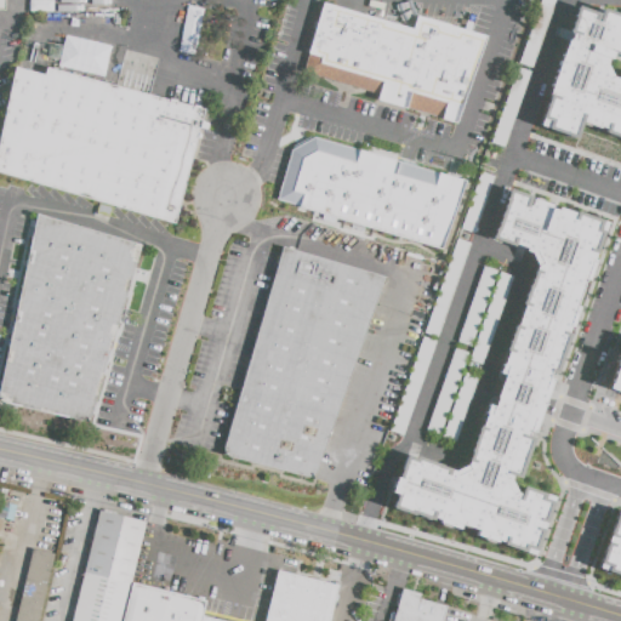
[(486,36),(456,124),(376,101),(379,95),(302,70),(323,3),(412,30),(417,15),(486,36)]
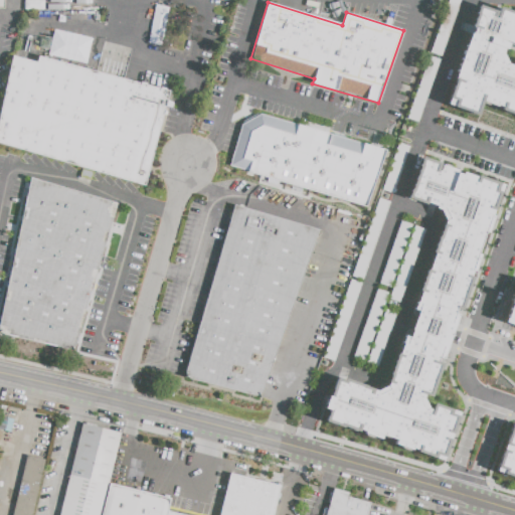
[(474,4),(495,11),(496,6),(514,12),(514,35),(508,56),(514,58),(514,115),(484,104),(479,115),(442,103),(474,4)]
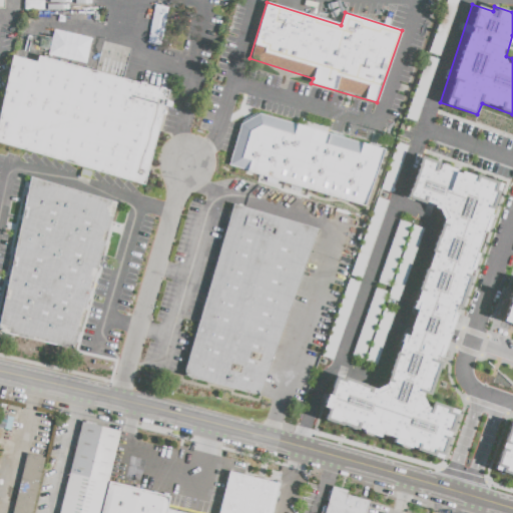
[(14,56),(0,107),(0,143),(145,182),(169,91),(39,56),(37,62),(14,56)]
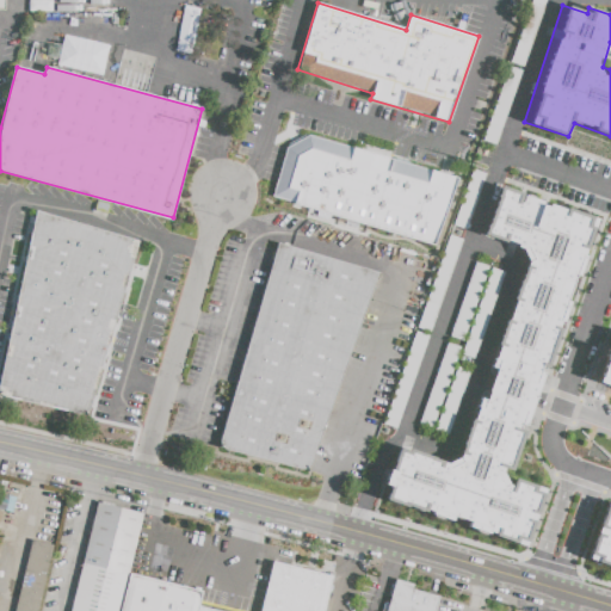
[(461,180),(437,248),(296,205),(276,198),(289,149),(310,136),(461,180)]
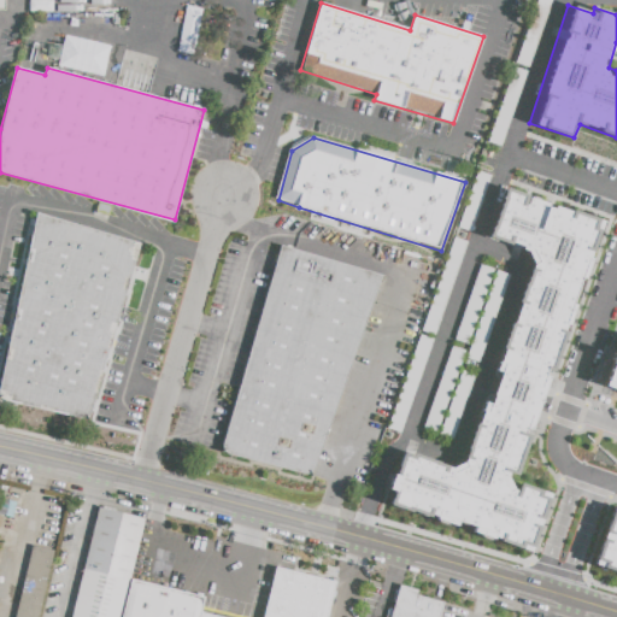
[(501,186),(615,219),(518,479),(551,493),(529,551),(383,500),(388,489),(378,485),(382,470),(392,472),(397,453),(444,468),(459,462),(527,264),(522,252),(483,235),(501,186)]
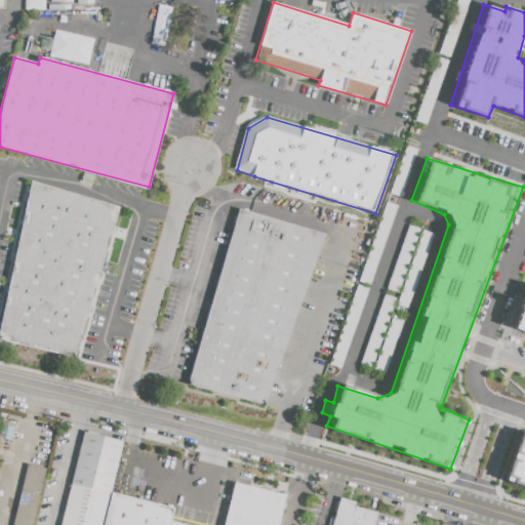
[(31,180),(0,323),(0,338),(2,340),(70,357),(75,354),(78,347),(120,208),(31,180)]
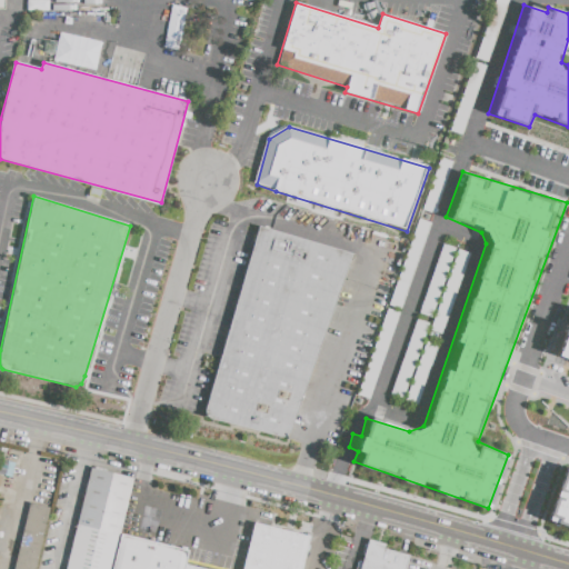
[(259,227),(205,410),(206,417),(209,419),(279,437),(287,437),(290,433),(307,383),(321,388),(329,366),(315,360),(352,255),(259,227)]
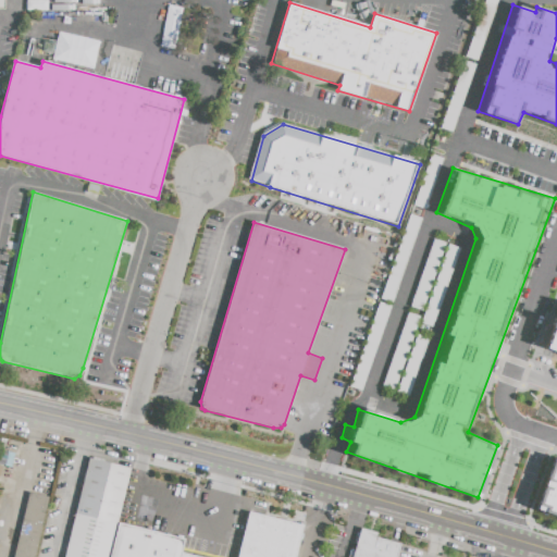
[(556,319),(546,316),(535,345),(556,353),(556,456),(552,455),(532,509),(556,517),(556,319)]
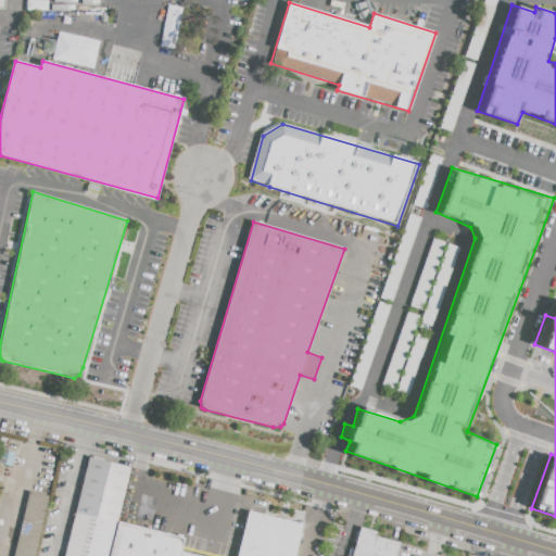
[(62,555),(109,555),(117,522),(130,469),(87,458),(62,555)]
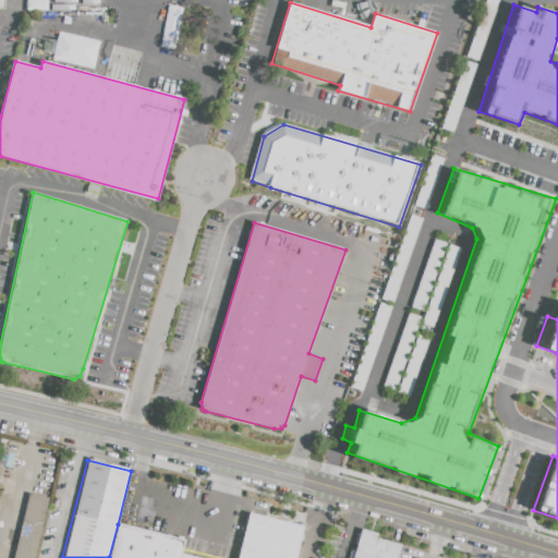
[(49,499),(35,557),(13,557),(28,494),(49,499)]
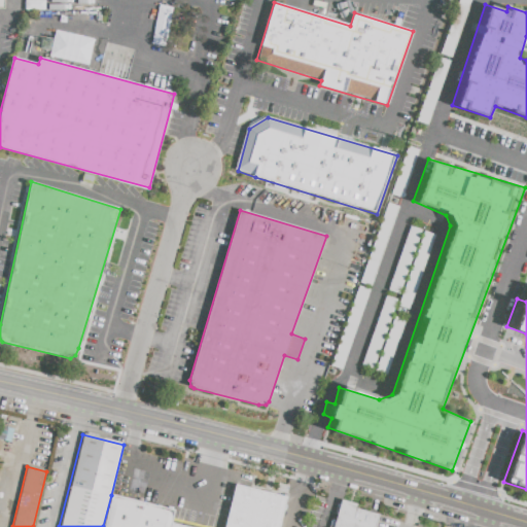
[(236,485),(225,526),(279,526),(286,497),(236,485)]
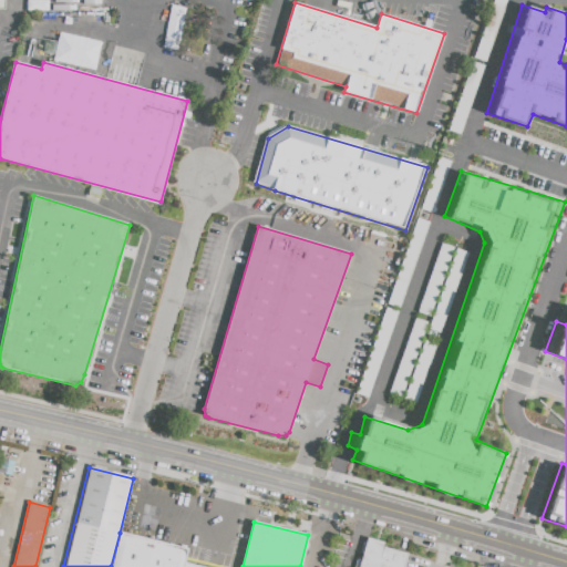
[(111,566),(120,533),(186,549),(183,563),(181,566),(111,566)]
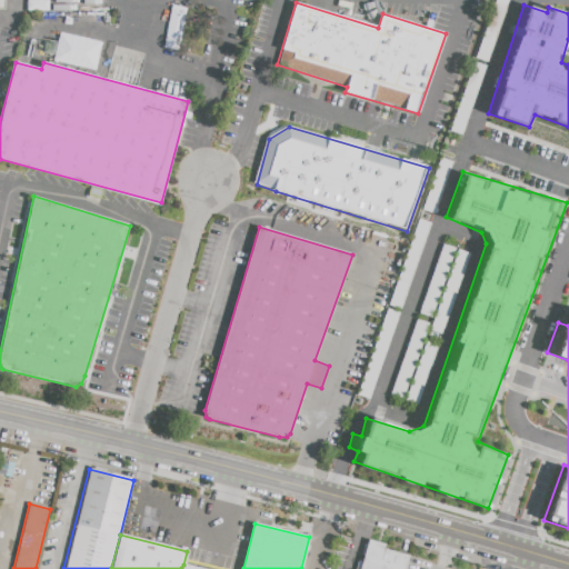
[(369,539),(360,568),(405,568),(409,556),(383,549),(386,543),(369,539)]
